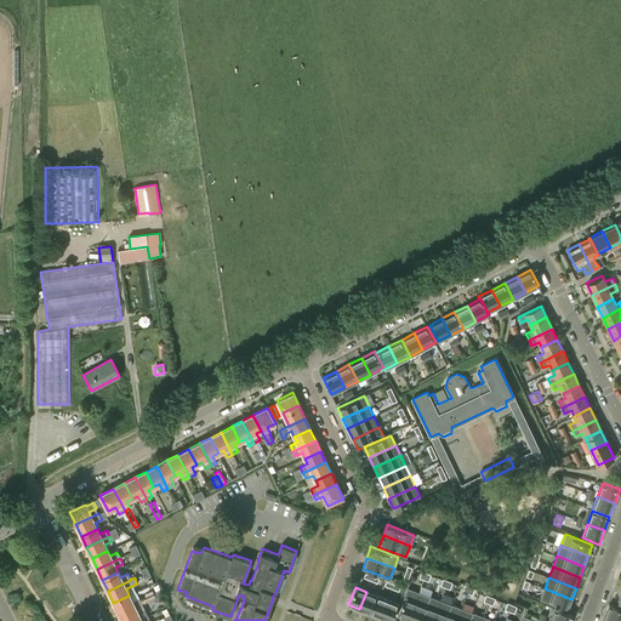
[(404,599),(398,616),(409,620),(419,593),(408,588),(404,599)]
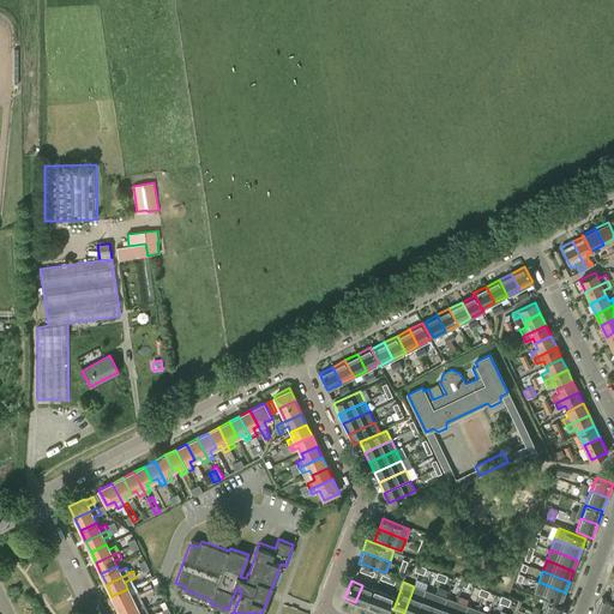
[(539,582),(535,593),(561,603),(565,593),(539,582)]
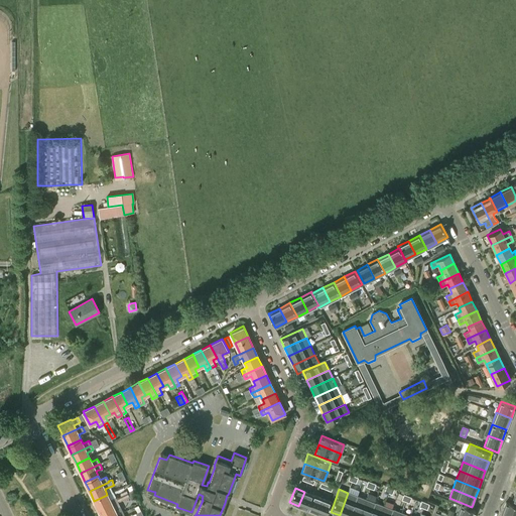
[(99,511),(118,502),(129,496),(127,493),(127,492),(116,497),(113,492),(107,495),(94,501),(99,511)]
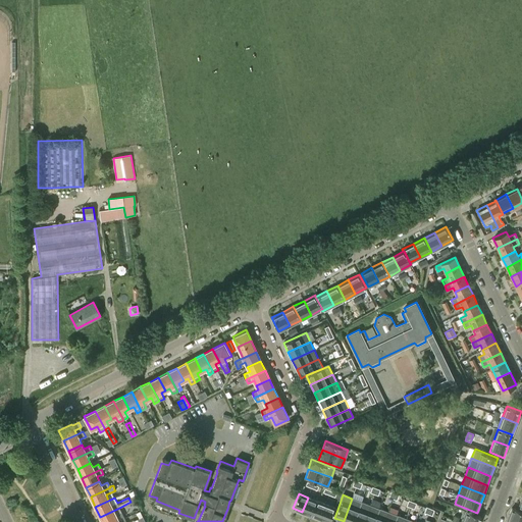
[(311,515),(317,501),(308,498),(302,512),(311,515)]
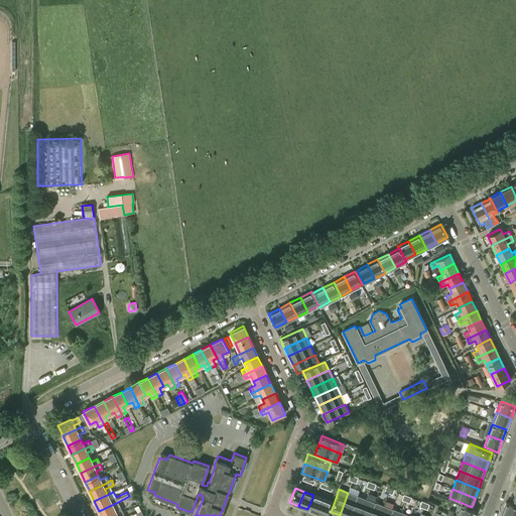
[(342,515),(349,515),(357,496),(348,493),(340,515),(342,515)]
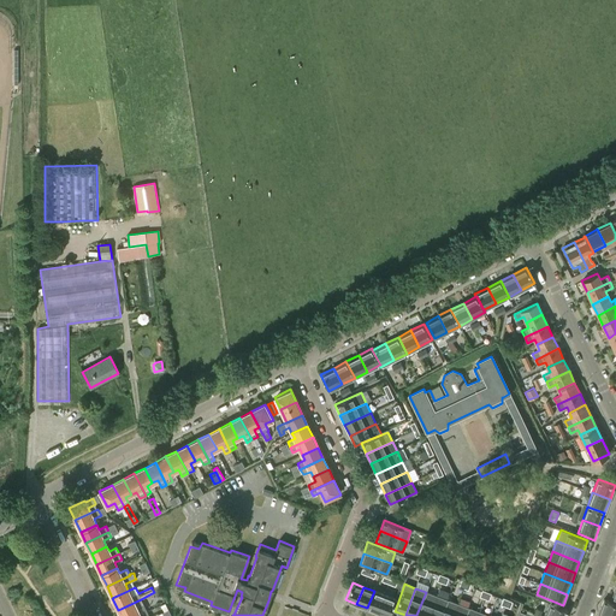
[(378,611),(385,594),(374,591),(367,608),(378,611)]
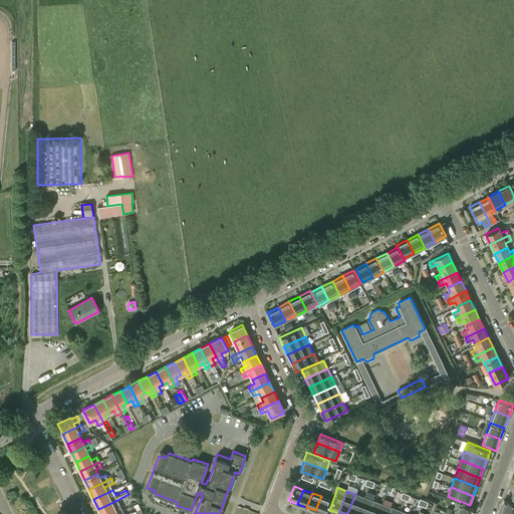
[(357,513),(364,497),(355,494),(347,513),(357,513)]
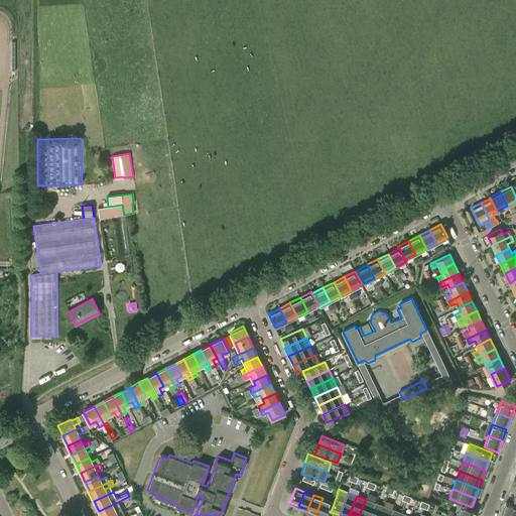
[(326,515),(331,502),(323,498),(316,512),(326,515)]
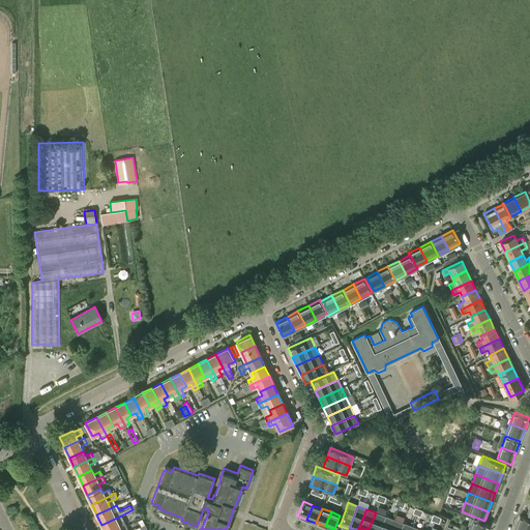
[(379,529),(385,517),(376,512),(369,529),(379,529)]
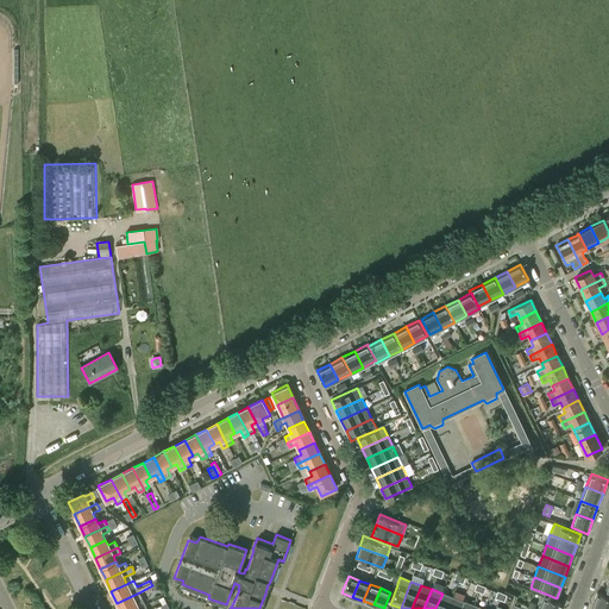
[(117,603),(119,608),(133,608),(138,607),(135,601),(142,597),(139,592),(117,603)]
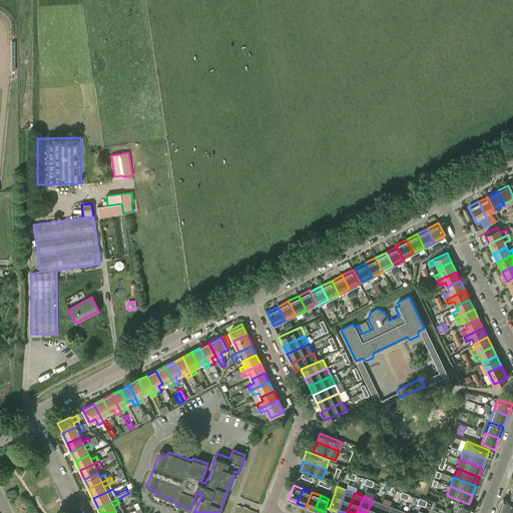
[(512,512),(512,502),(503,499),(499,510),(506,512),(512,512)]
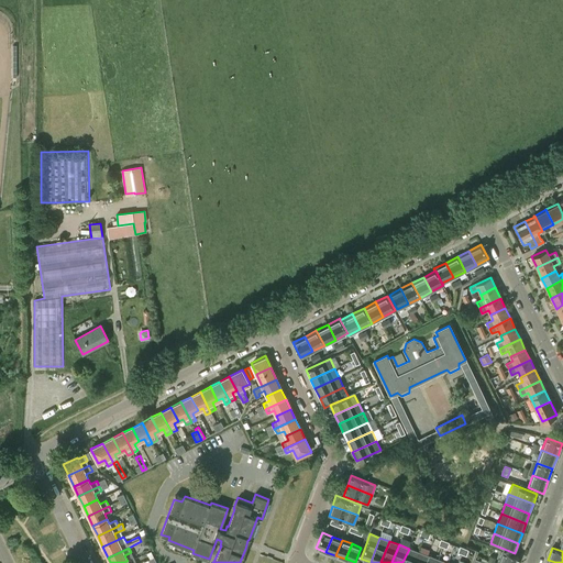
[(414,562),(419,552),(409,549),(403,562),(414,562)]
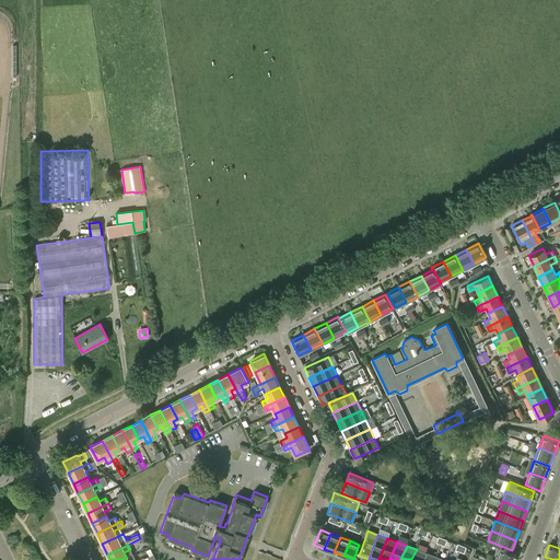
[(500,548),(494,559),(514,559),(517,555),(500,548)]
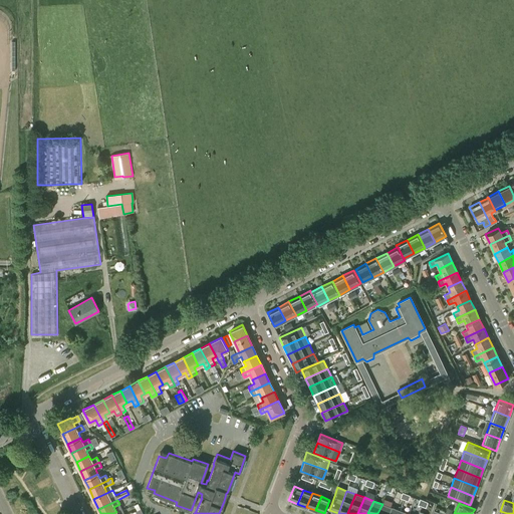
[(388,513),(391,507),(382,504),(377,513),(388,513)]
